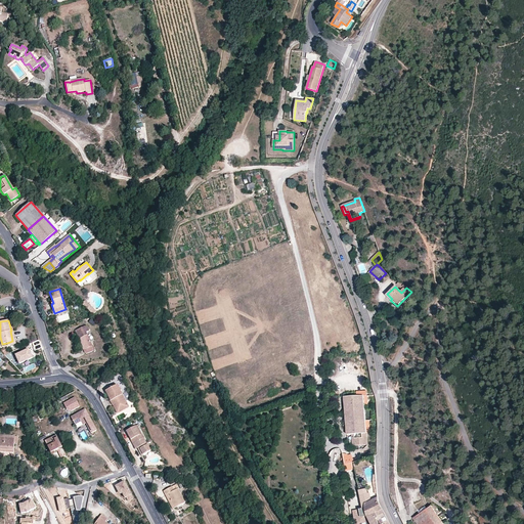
[(92,346),(87,333),(89,331),(87,325),(76,330),(84,349),(86,353),(94,350),(92,346)]
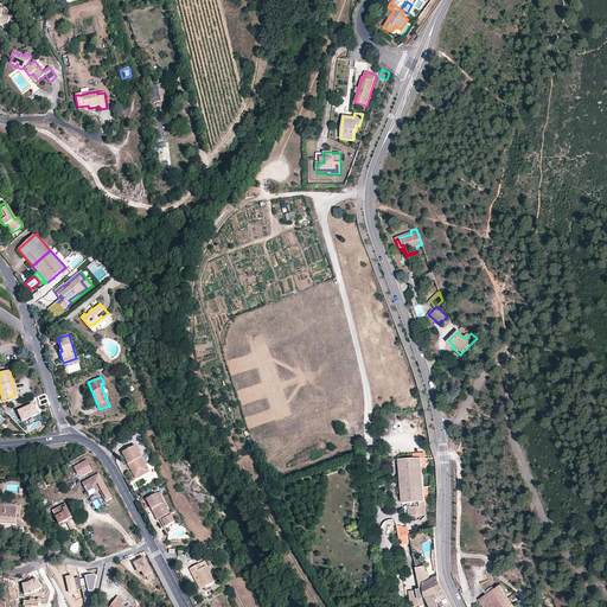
[(14,382),(13,383),(12,383),(14,395),(8,397),(10,401),(18,398),(14,382)]
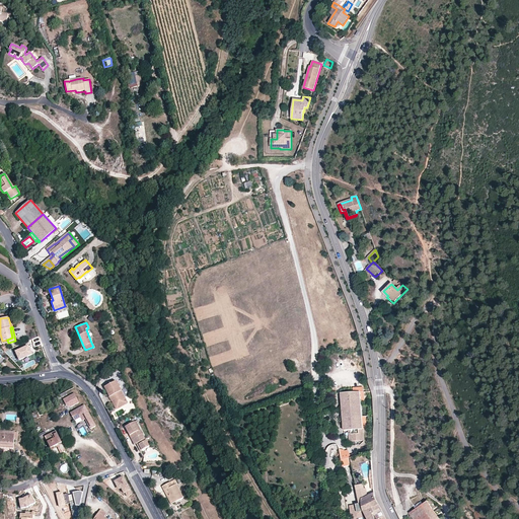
[(28,346),(15,352),(19,361),(32,355),(28,346)]
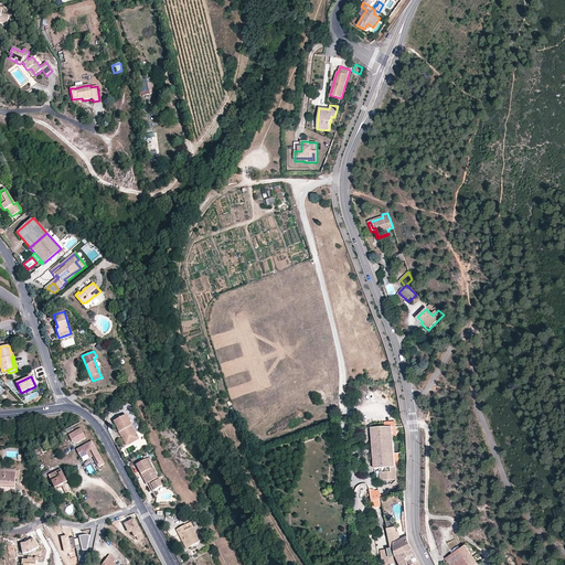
[(137,434),(127,415),(114,422),(125,443),(132,438),(131,436),(137,434)]
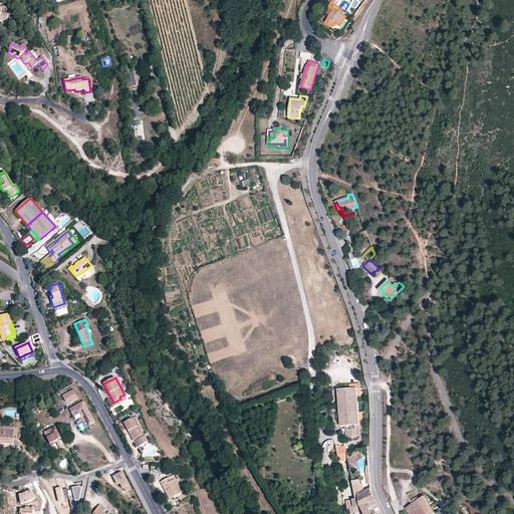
[(346,437),(360,436),(357,388),(338,389),(340,426),(345,425),(346,437)]
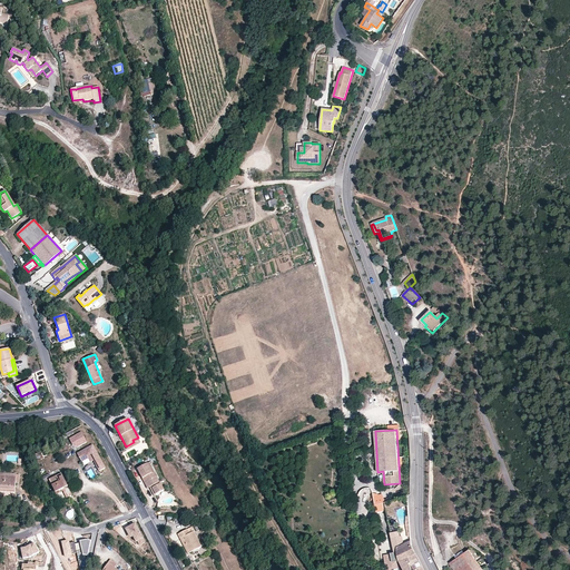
[(69,439),(72,444),(77,448),(87,442),(81,432),(69,439)]
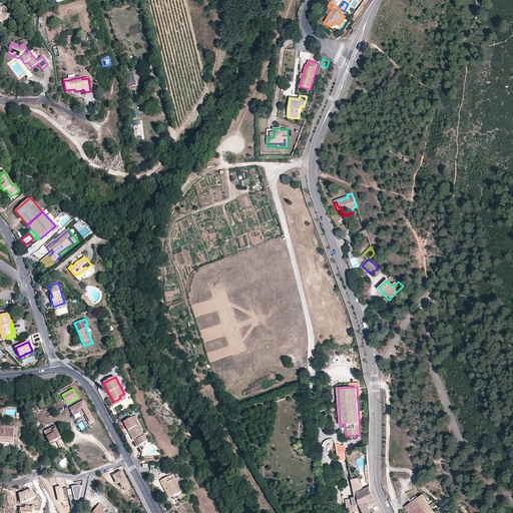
[(126,399),(124,394),(119,396),(120,398),(113,402),(115,405),(126,399)]
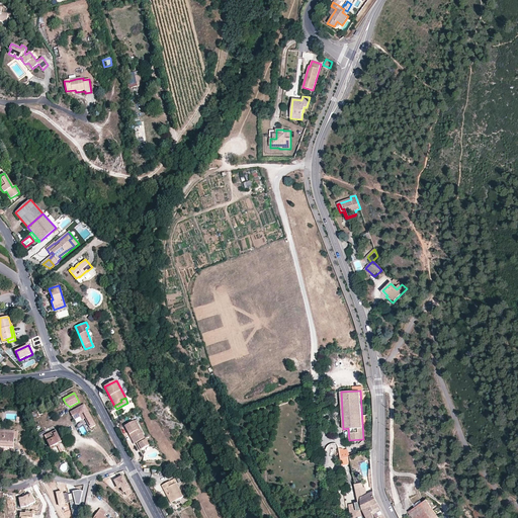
[(96,425),(84,404),(70,412),(74,419),(81,416),(83,414),(90,428),(96,425)]
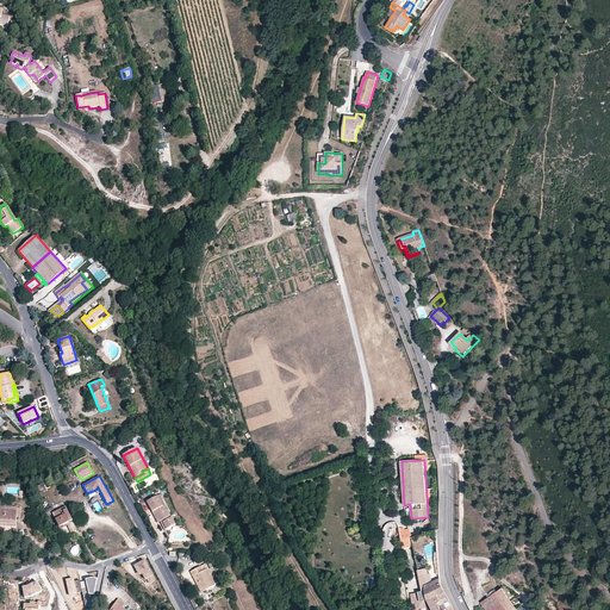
[(62,490),(67,499),(73,497),(68,487),(62,490)]
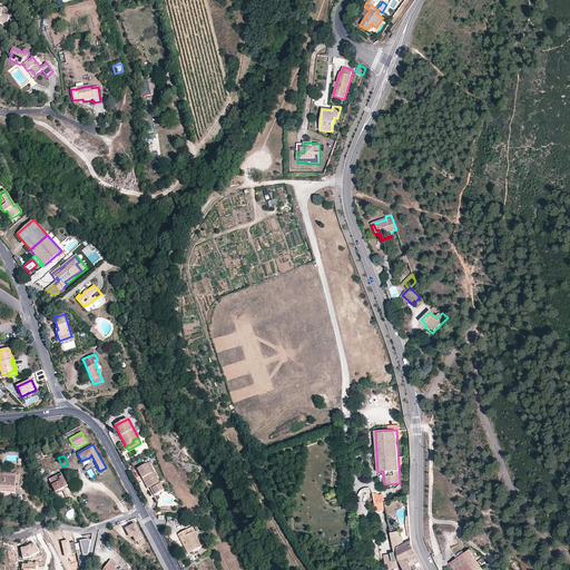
[(138,469),(143,478),(145,477),(150,487),(158,482),(154,472),(153,473),(147,463),(138,469)]
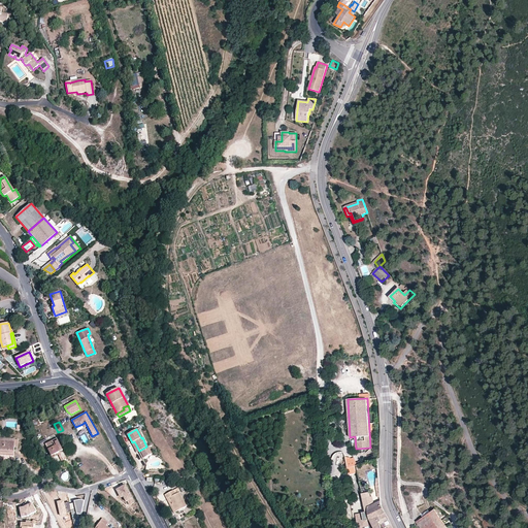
[(66,458),(57,438),(45,443),(52,458),(58,455),(62,461),(66,458)]
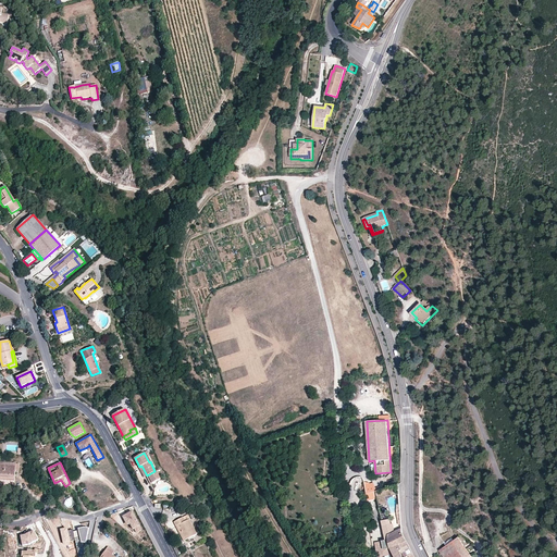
[(20,463),(15,463),(15,467),(0,466),(0,479),(15,481),(15,471),(19,471),(20,463)]
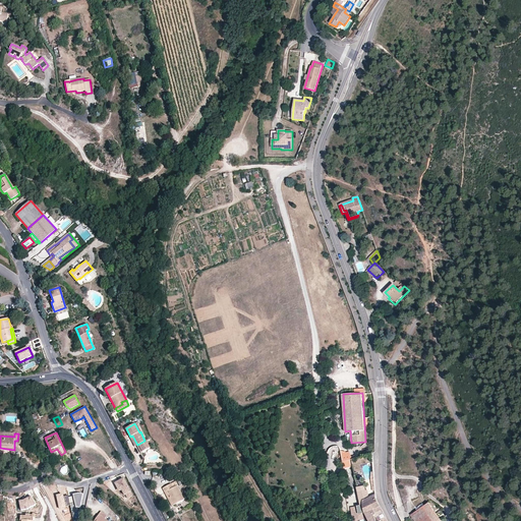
[(147,442),(139,446),(142,452),(150,448),(147,442)]
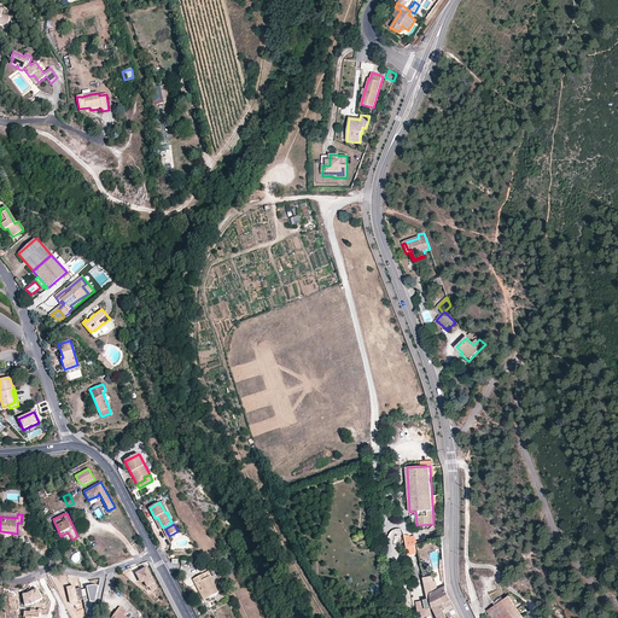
[(157,588),(145,567),(136,572),(141,582),(144,579),(147,586),(149,586),(151,590),(157,588)]
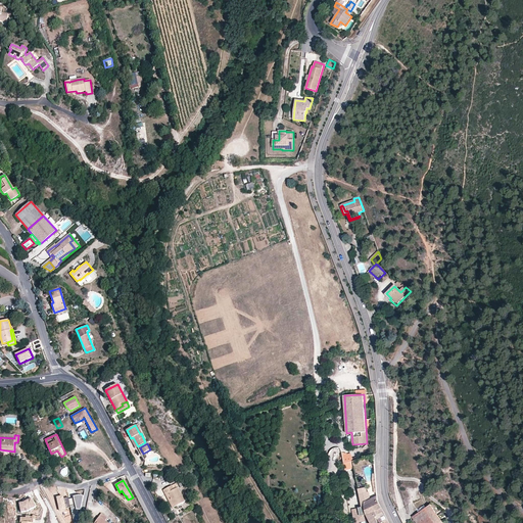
[(163,489),(165,494),(168,493),(175,507),(185,502),(176,484),(163,489)]
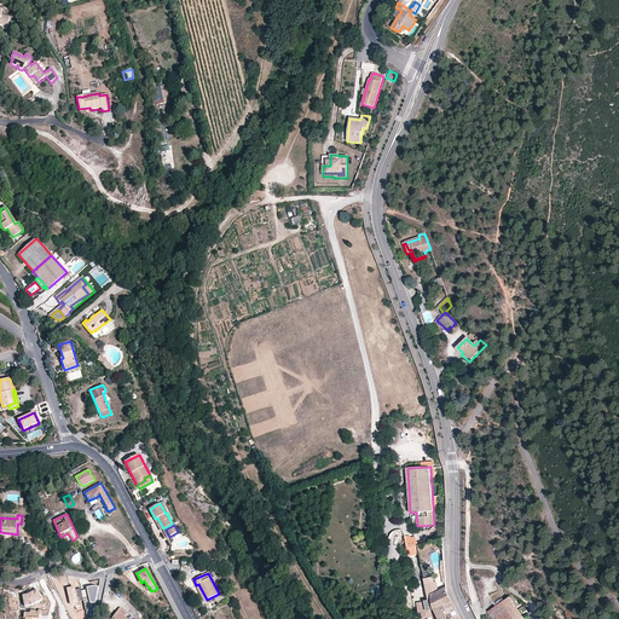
[(422,618),(423,618),(437,615),(434,609),(432,599),(432,596),(438,593),(434,577),(426,579),(429,600),(418,603),(422,618)]
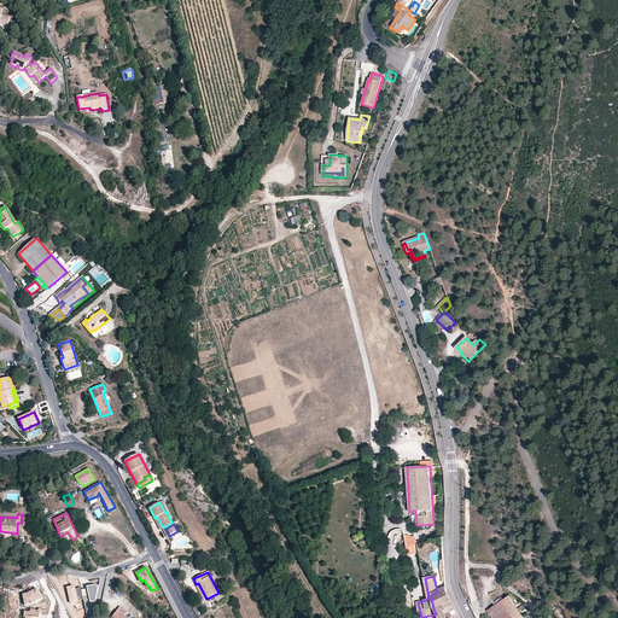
[(204,600),(207,599),(198,583),(196,584),(204,600)]
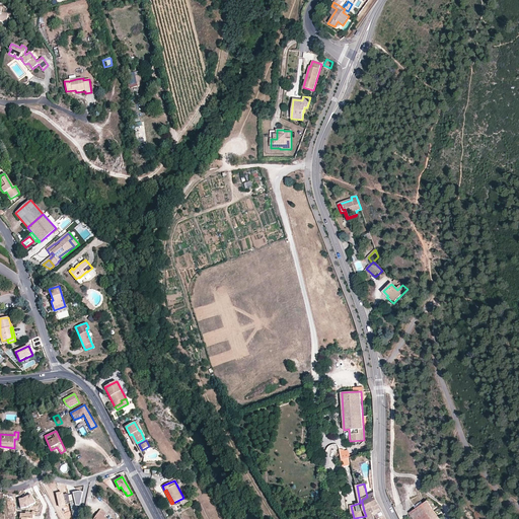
[(62,492),(56,493),(59,508),(65,506),(62,492)]
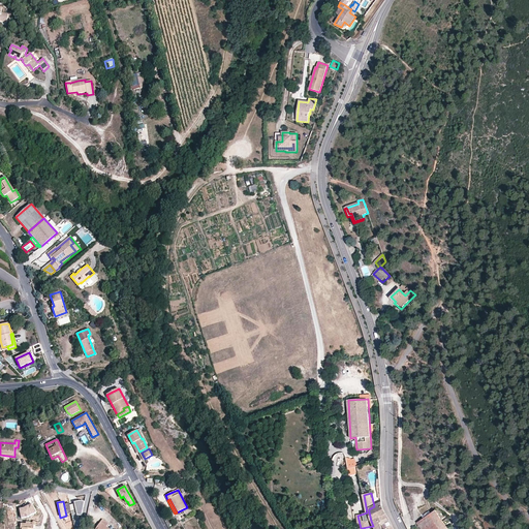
[(83,516),(85,501),(80,501),(74,502),(75,503),(70,504),(71,511),(76,510),(78,515),(83,516)]
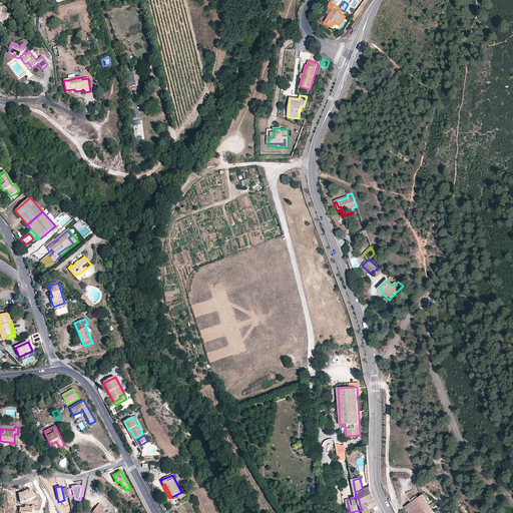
[(358,496),(370,491),(370,487),(363,491),(358,494),(358,496)]
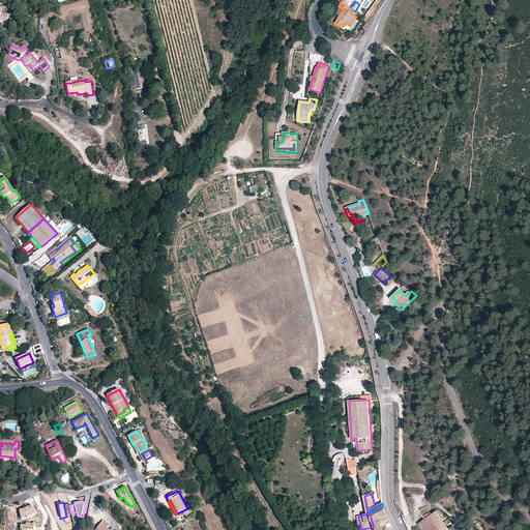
[(20,510),(22,520),(28,519),(36,513),(32,505),(25,509),(20,510)]
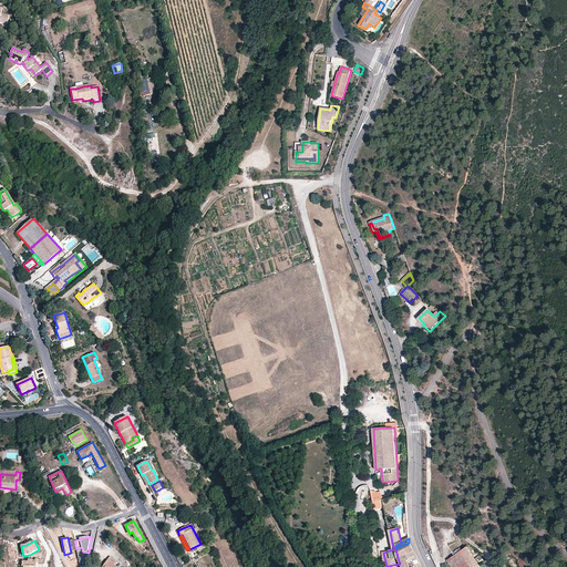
[(400,564),(401,566),(409,566),(406,562),(409,560),(409,559),(416,555),(412,547),(409,542),(409,543),(395,548),(398,558),(400,564)]
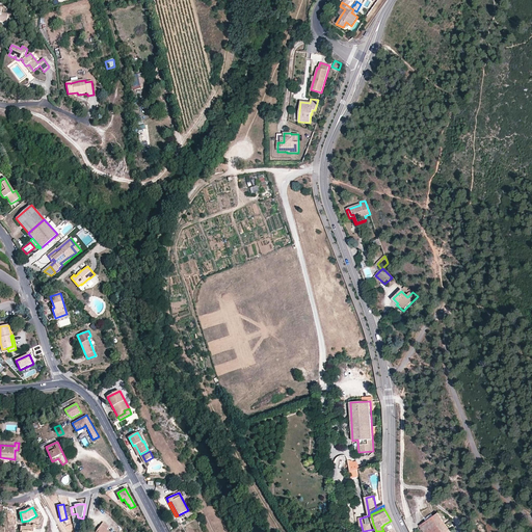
[(437,513),(433,516),(439,525),(443,531),(450,531),(449,529),(447,527),(445,525),(444,524),(443,522),(442,520),(440,516),(437,513)]
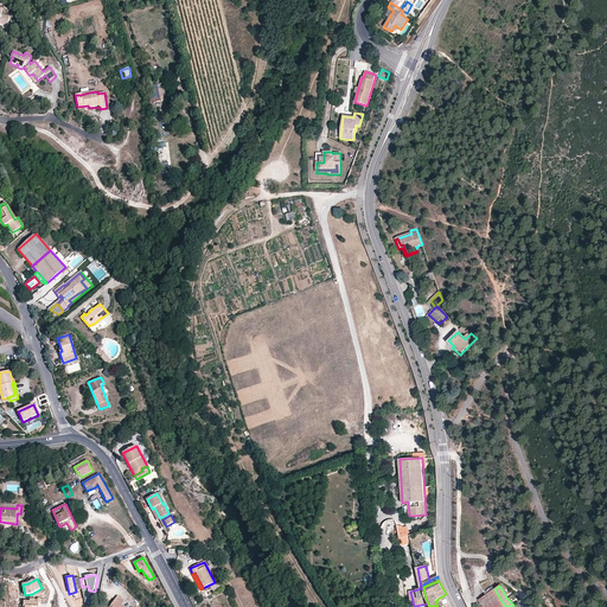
[(494,589),(479,600),(484,606),(489,606),(500,599),(494,589)]
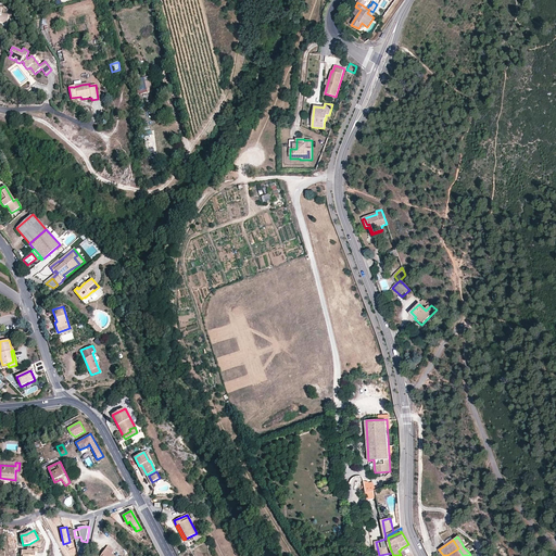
[(108,546),(102,554),(104,555),(102,555),(113,555),(111,554),(114,551),(108,546)]
